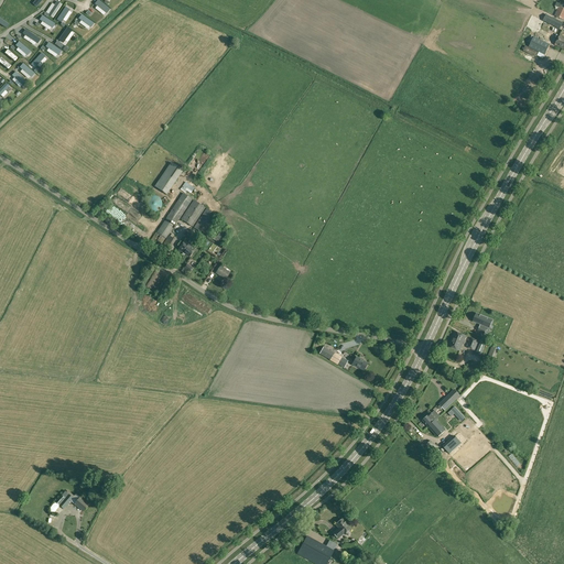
[(98,0),(97,0),(95,4),(97,7),(106,13),(107,13),(110,9),(98,0)]
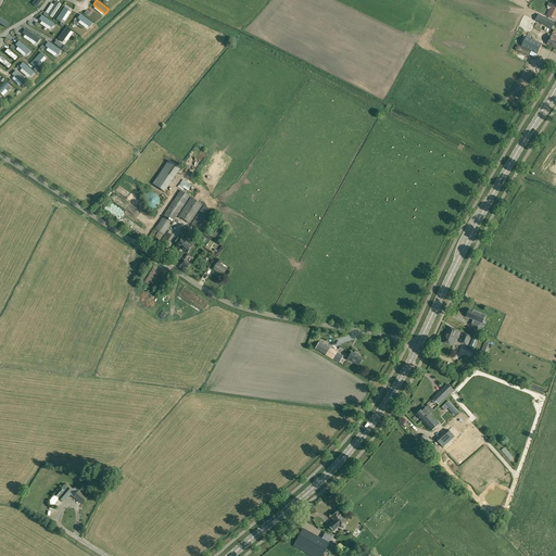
[(54,4),(48,14),(53,16),(61,4),(57,2),(54,4)]
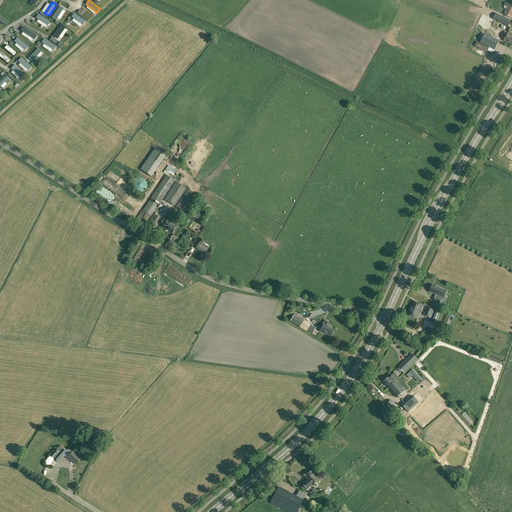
[(493,9),(502,12),(504,6),(495,2),(493,9)]
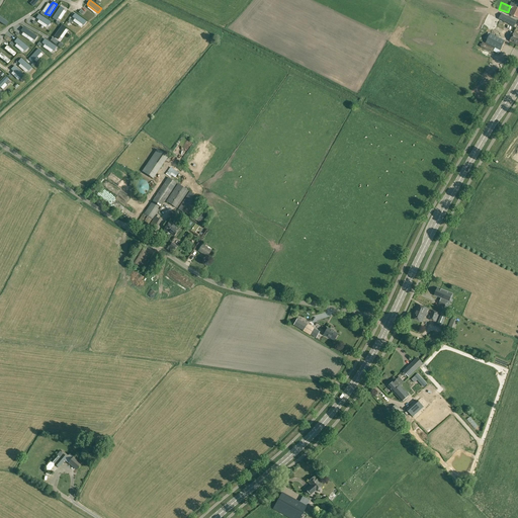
[(60,6),(53,18),(57,20),(58,18),(64,10),(64,9),(60,6)]
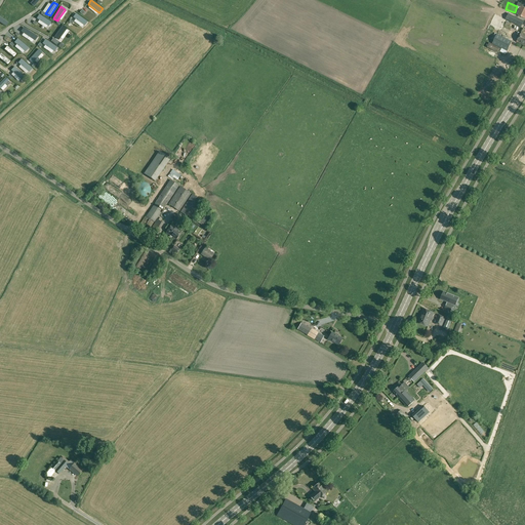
[(524,21),(509,12),(506,18),(521,27),(524,21)]
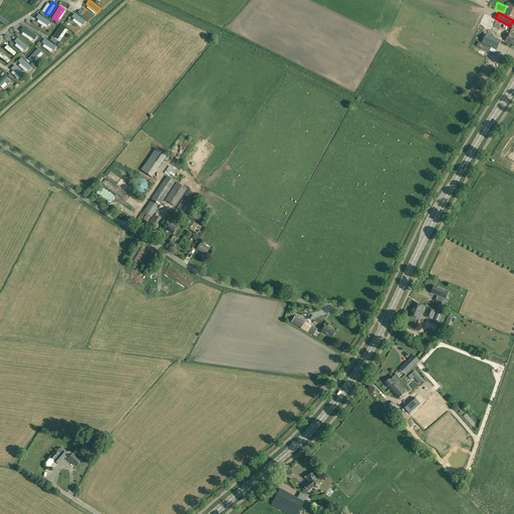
[(74,13),(71,17),(74,18),(82,24),(83,25),(85,21),(74,13)]
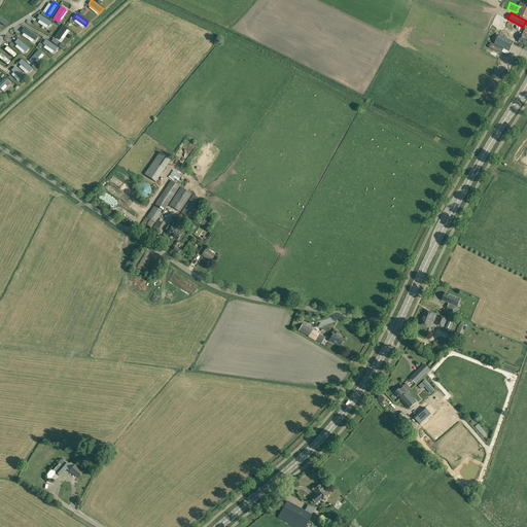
[(40,14),(37,19),(39,20),(48,26),(49,26),(51,22),(40,14)]
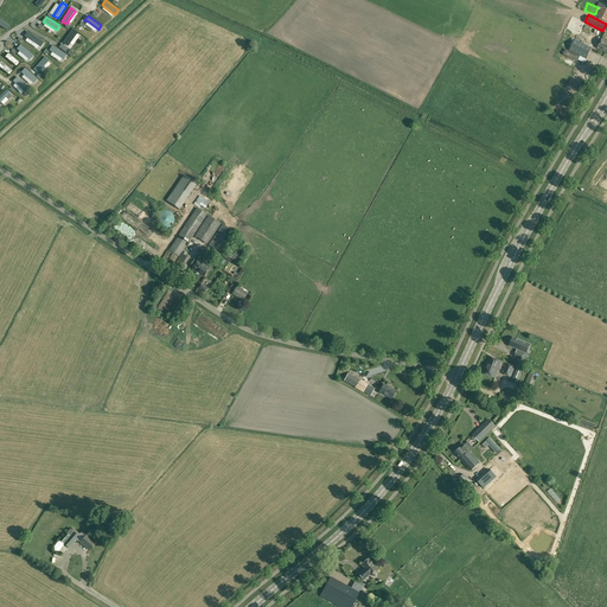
[(0,19),(0,25),(7,31),(10,26),(0,19)]
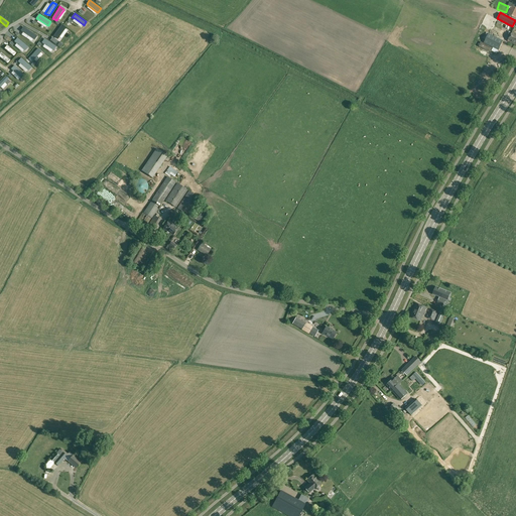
[(61,25),(53,36),(58,39),(59,37),(66,29),(67,28),(61,25)]
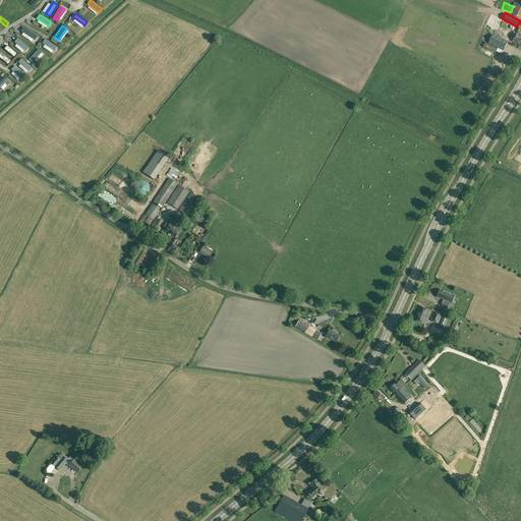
[(21,31),(23,33),(34,40),(35,41),(38,37),(23,27),(21,31)]
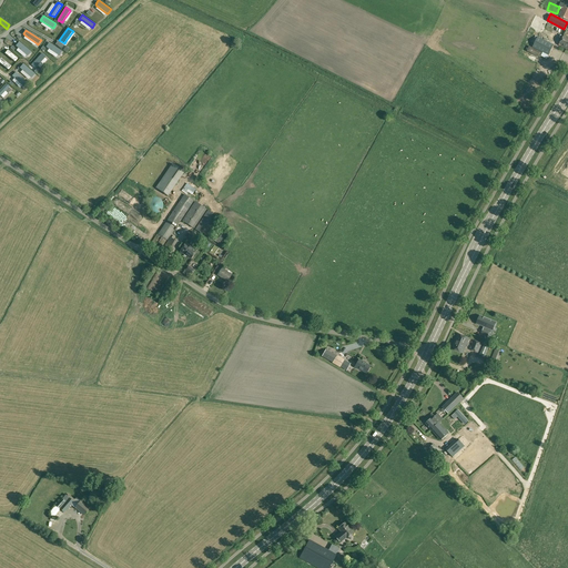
[(554,46),(538,37),(533,48),(543,52),(541,57),(547,59),(554,46)]
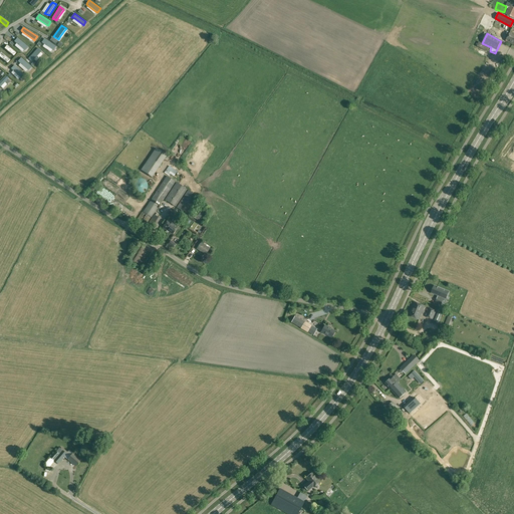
[(17,38),(14,41),(17,43),(24,49),(25,50),(28,47),(17,38)]
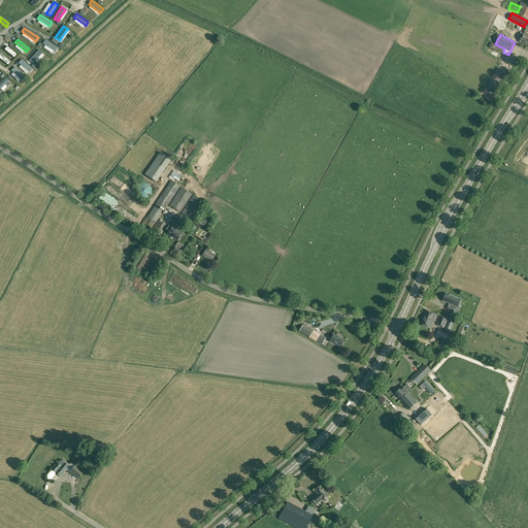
[(45,40),(43,44),(45,45),(54,51),(55,52),(58,47),(45,40)]
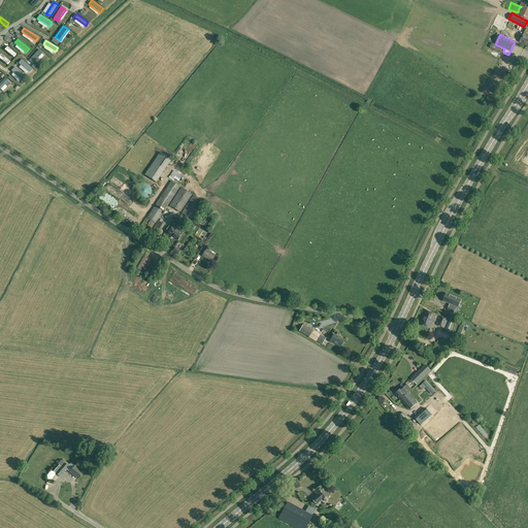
[(7,46),(4,51),(14,58),(17,55),(7,46)]
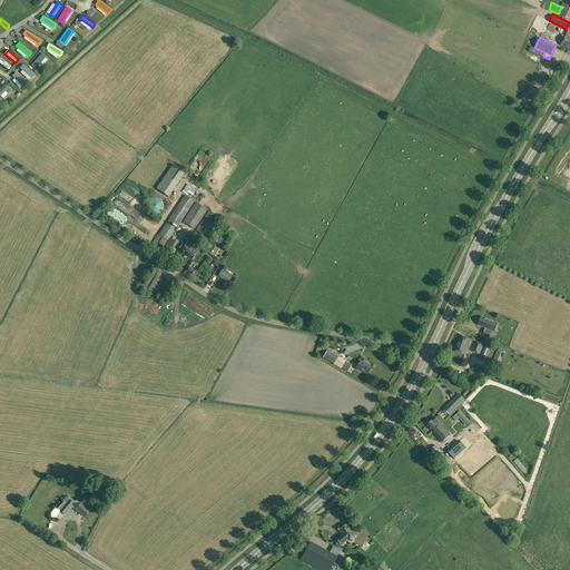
[(42,53),(31,65),(36,69),(38,66),(45,58),(46,57),(42,53)]
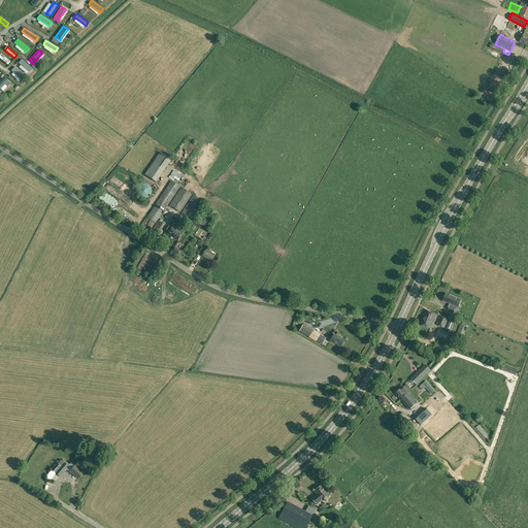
[(1,54),(0,55),(0,59),(8,65),(10,62),(1,54)]
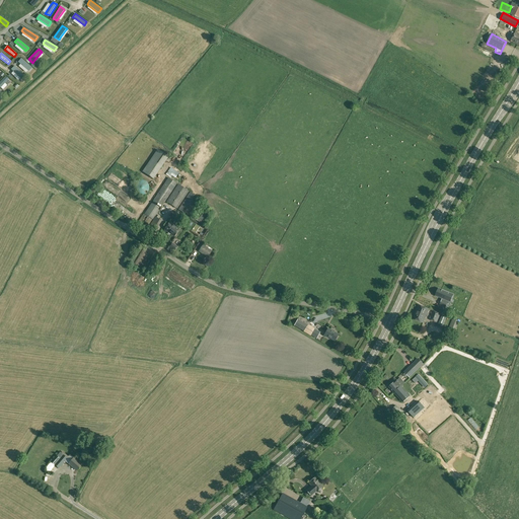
[(21,59),(18,62),(20,64),(27,70),(28,71),(31,68),(21,59)]
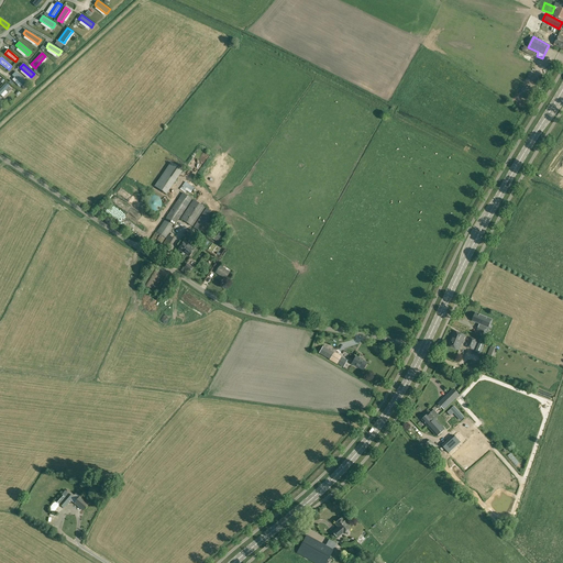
[(15,72),(12,76),(14,78),(22,85),(23,86),(26,83),(15,72)]
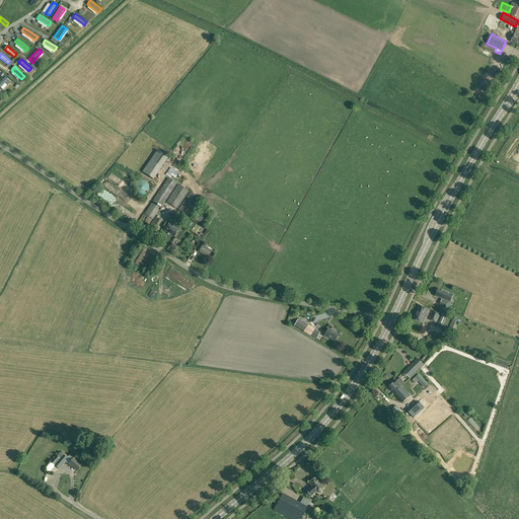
[(6,76),(0,82),(0,87),(0,88),(1,87),(5,83),(9,79),(6,76)]
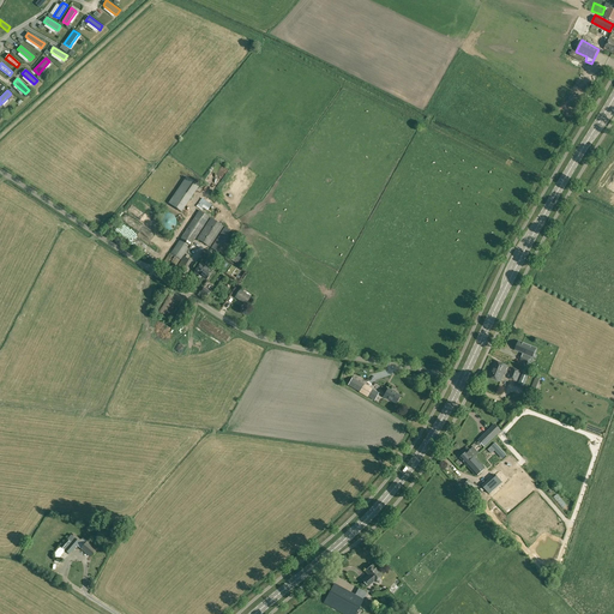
[(199,185),(186,176),(168,203),(181,211),(199,185)]
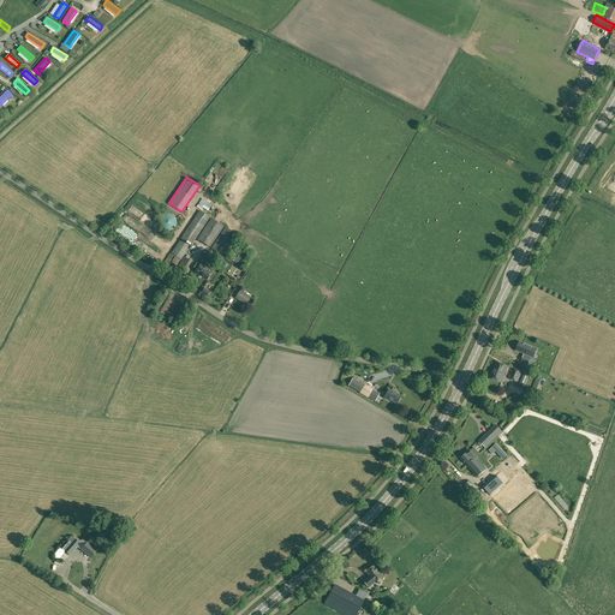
[(201,209),(202,207),(207,210),(212,203),(201,196),(195,206),(201,209)]
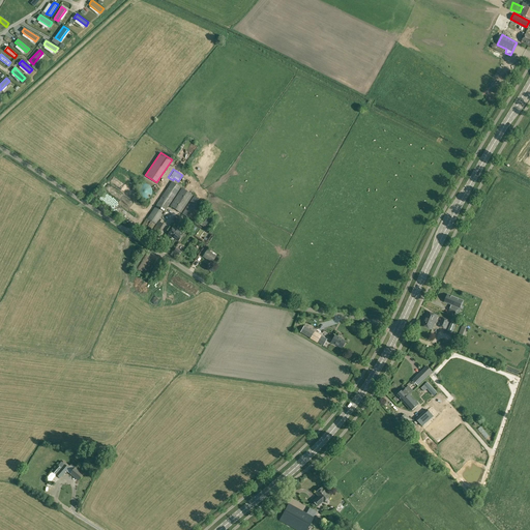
[(138,188),(145,197),(152,189),(145,181),(138,188)]
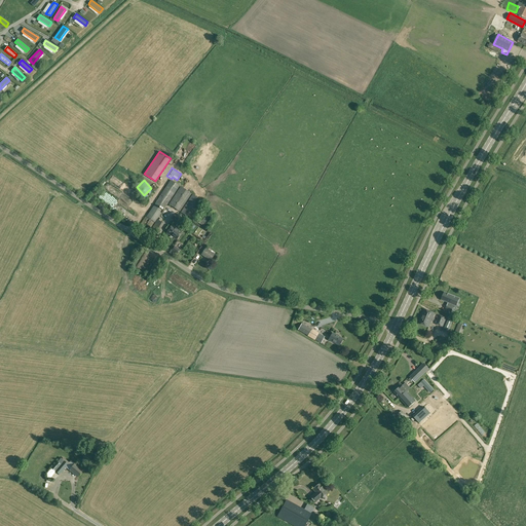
[(155,202),(160,205),(164,209),(180,186),(171,180),(155,202)]
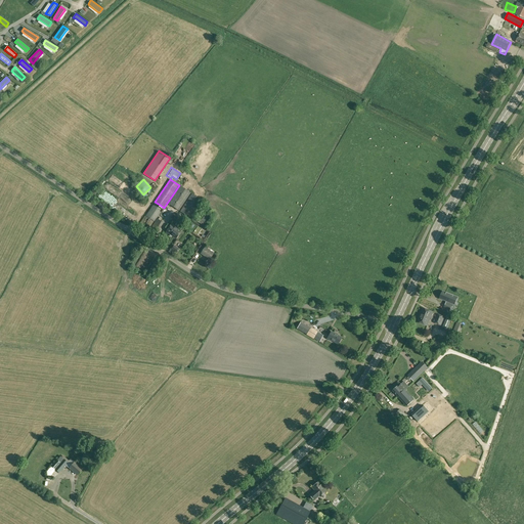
[(179,211),(190,192),(180,185),(168,204),(179,211)]
